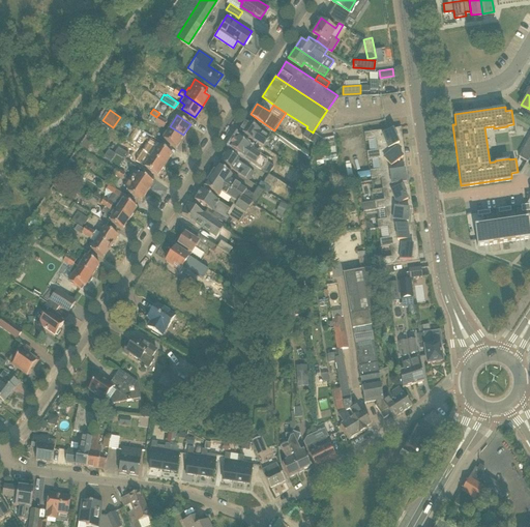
[(261,128),(246,119),(240,129),(254,139),(263,145),(269,137),(260,129),(261,128)]
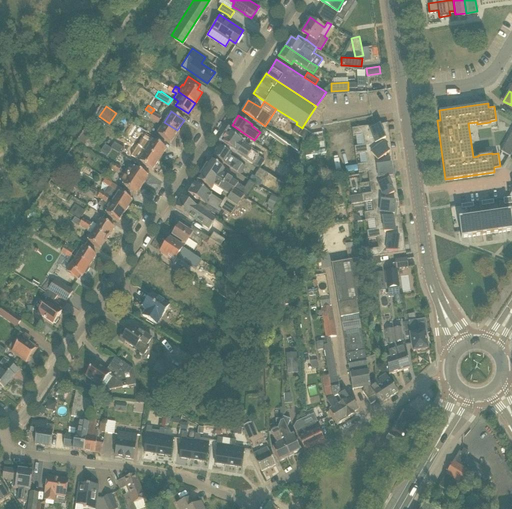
[(157,132),(170,141),(177,130),(164,122),(157,132)]
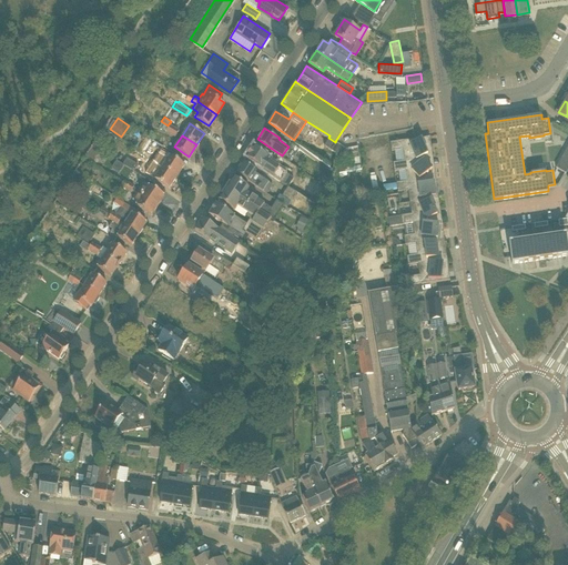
[(404,159),(432,155),(430,147),(426,148),(424,138),(429,137),(429,135),(391,140),(392,149),(403,148),(404,159)]
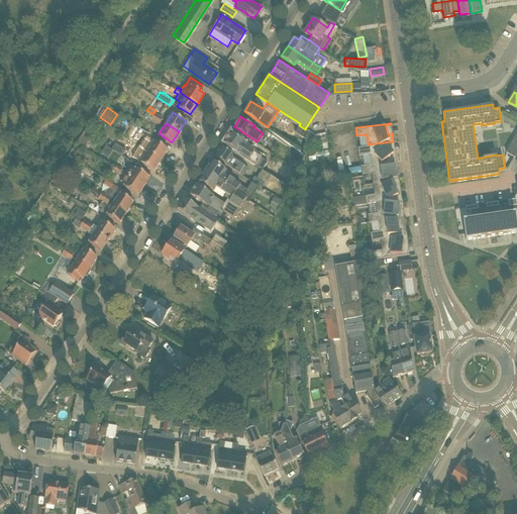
[(295,130),(307,138),(311,131),(306,127),(305,129),(299,125),(295,130)]
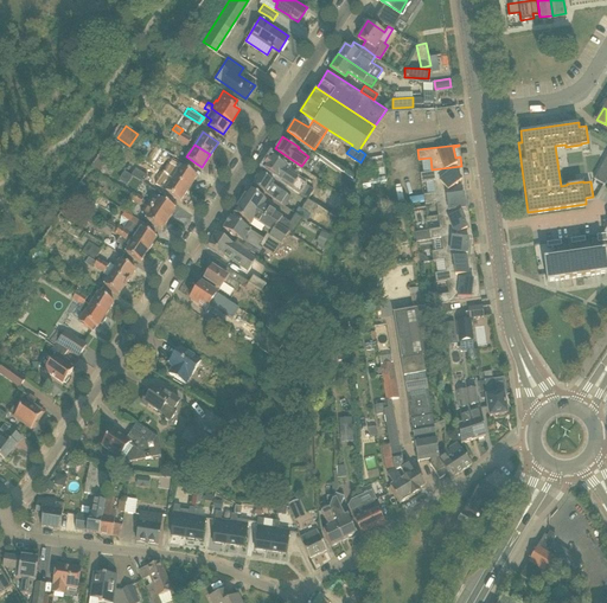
[(287,165),(291,159),(275,148),(270,154),(287,165)]
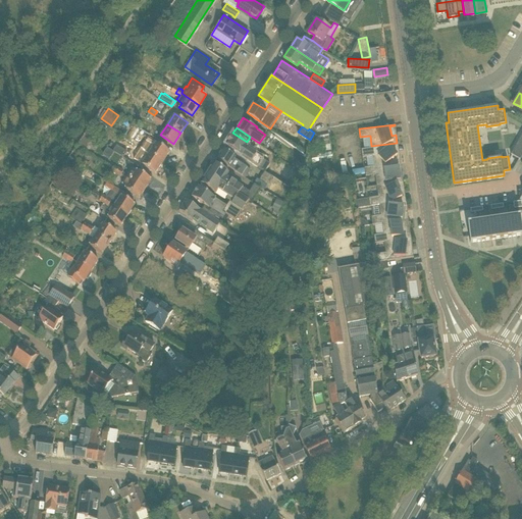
[(92,136),(85,131),(77,143),(84,147),(92,136)]
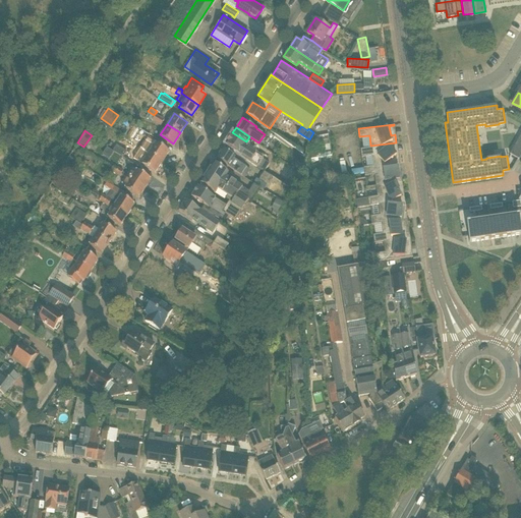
[(226,142),(265,169),(270,162),(244,145),(246,141),(232,132),(226,142)]
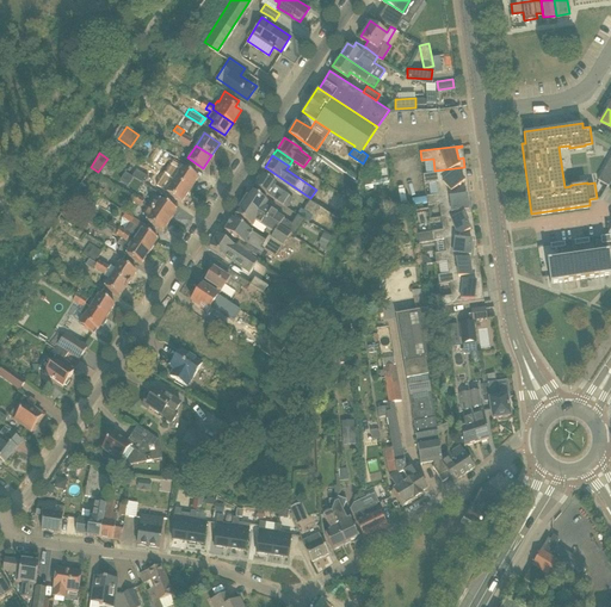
[(384,156),(371,159),(372,163),(374,163),(375,168),(387,166),(384,156)]
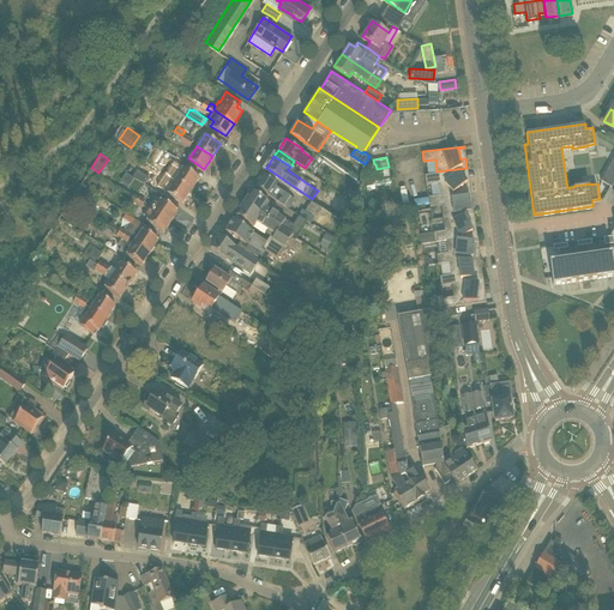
[(191,189),(199,176),(184,165),(175,179),(191,189)]
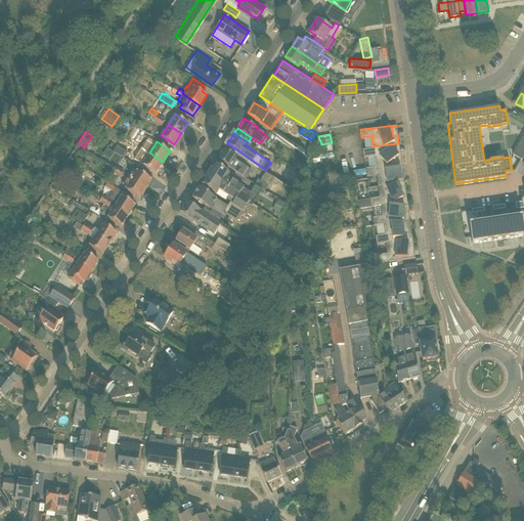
[(523,144),(519,142),(513,153),(522,158),(523,154),(523,144)]
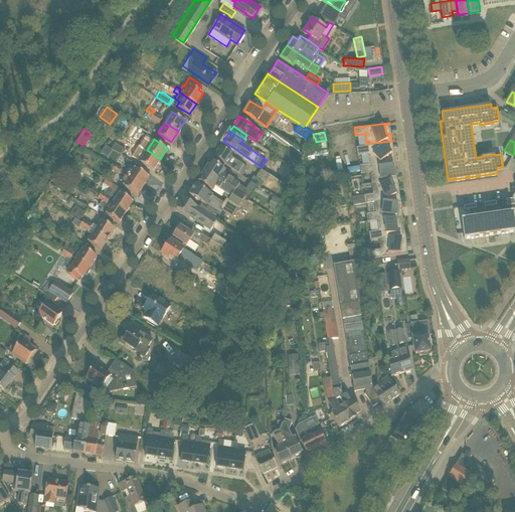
[(115,141),(112,147),(113,147),(122,153),(125,147),(115,141)]
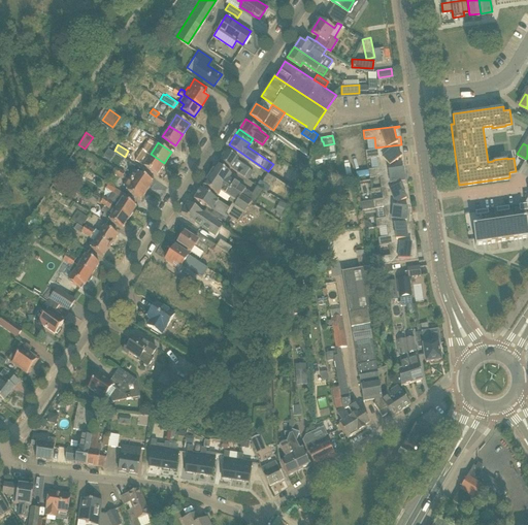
[(378,167),(404,163),(403,156),(401,157),(402,156),(398,150),(397,148),(401,146),(401,144),(375,148),(365,150),(366,157),(376,156),(378,167)]
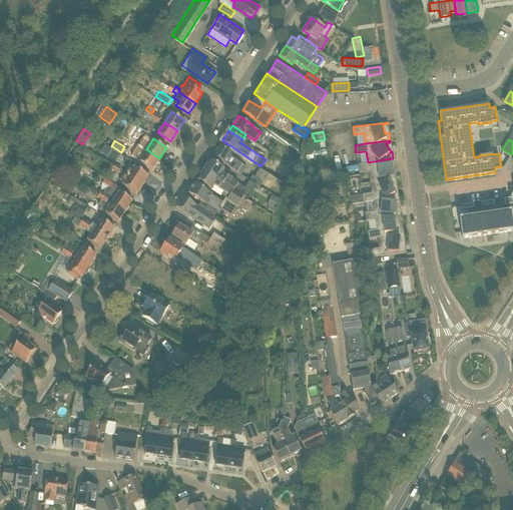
[(246,165),(229,153),(231,152),(219,144),(213,153),(241,172),(246,165)]
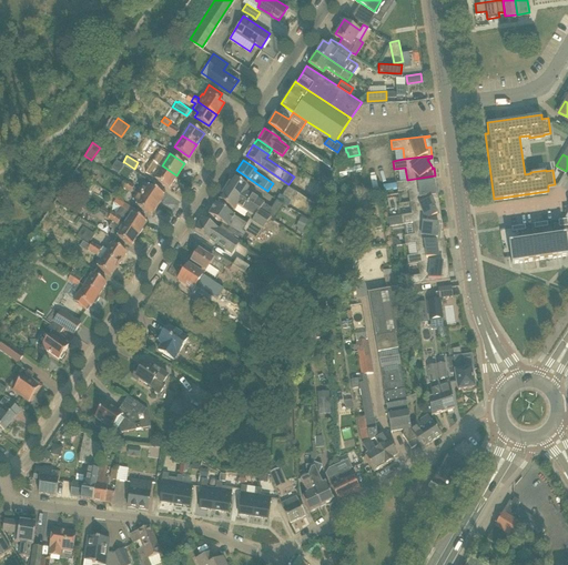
[(345,163),(338,165),(340,171),(362,168),(361,161),(345,163)]
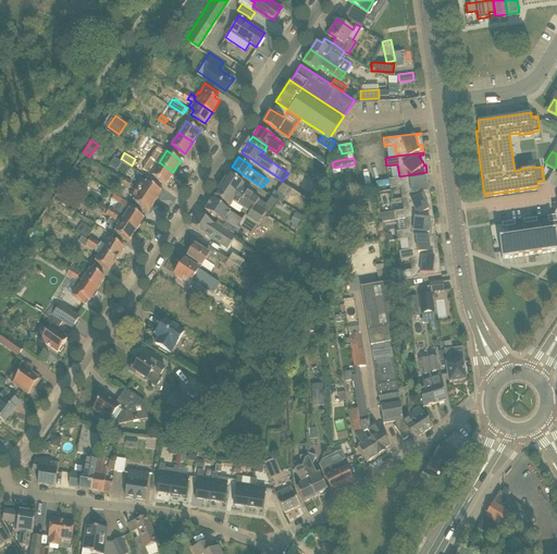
[(159,162),(152,174),(165,183),(173,172),(159,162)]
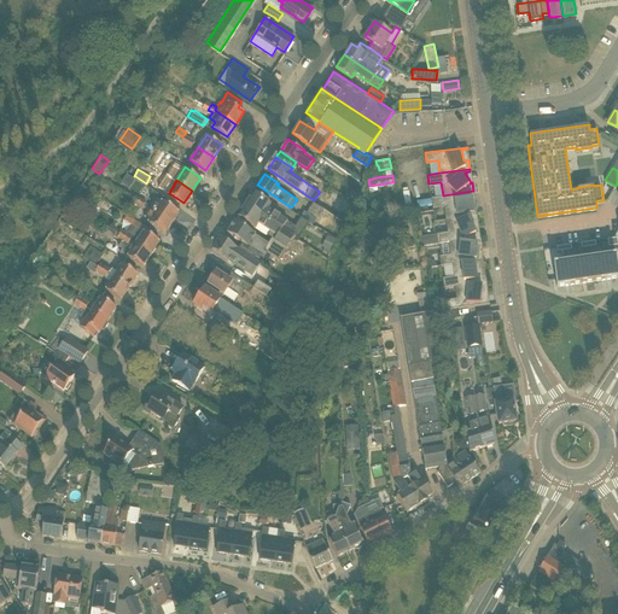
[(83,194),(79,191),(73,200),(77,204),(83,194)]
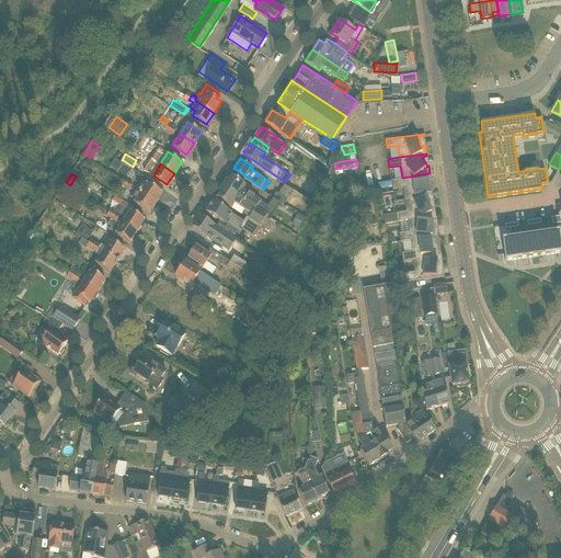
[(263,209),(267,204),(260,198),(243,188),(245,183),(230,173),(224,184),(250,202),(263,209)]
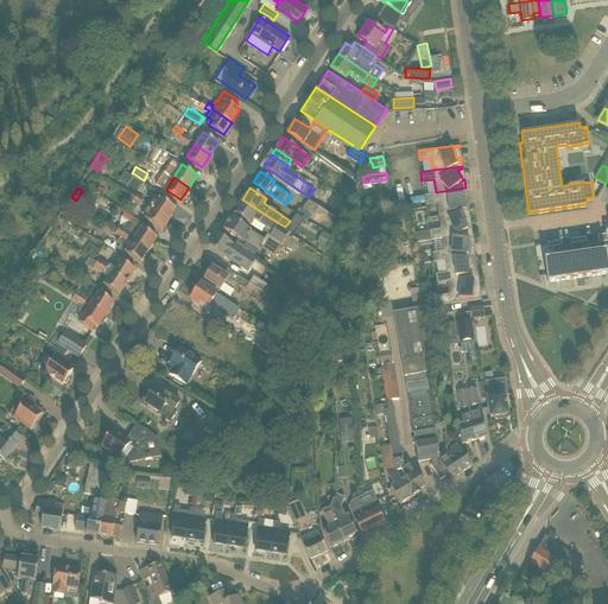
[(466,191),(466,188),(436,192),(424,194),(425,203),(437,201),(438,214),(468,210),(467,202),(467,203),(464,192),(461,194),(461,192),(466,191)]
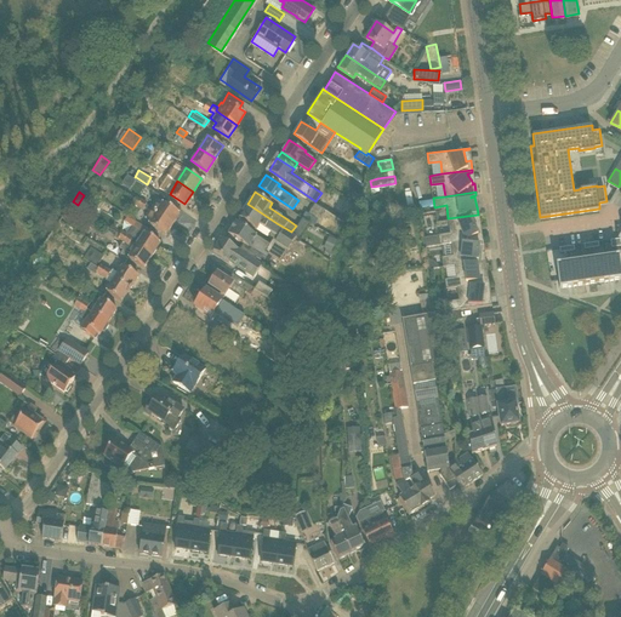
[(172,222),(180,211),(163,200),(160,203),(157,200),(151,207),(172,222)]
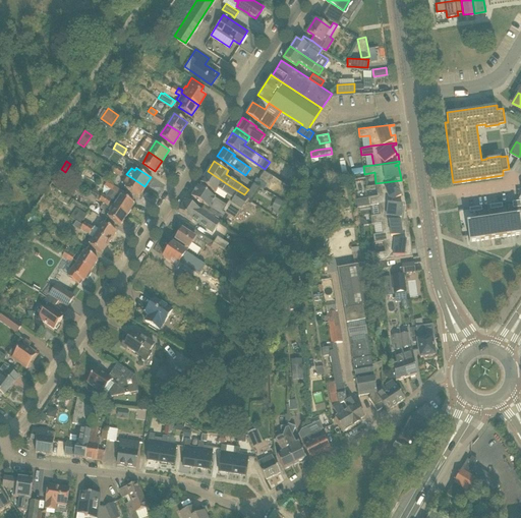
[(60,169),(55,177),(61,181),(66,173),(60,169)]
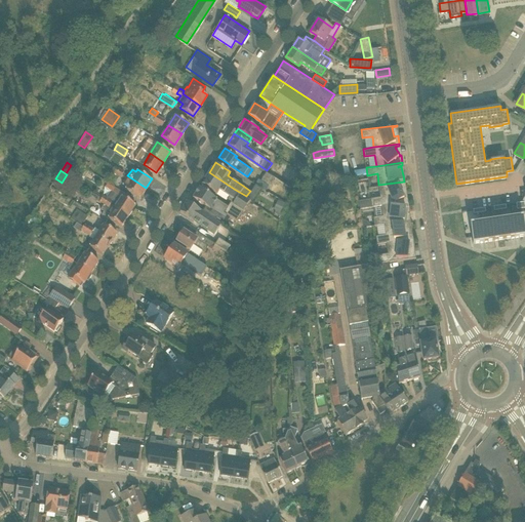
[(209,172),(202,183),(216,192),(218,188),(233,197),(228,204),(228,206),(240,214),(248,199),(249,198),(246,196),(234,189),(209,172)]
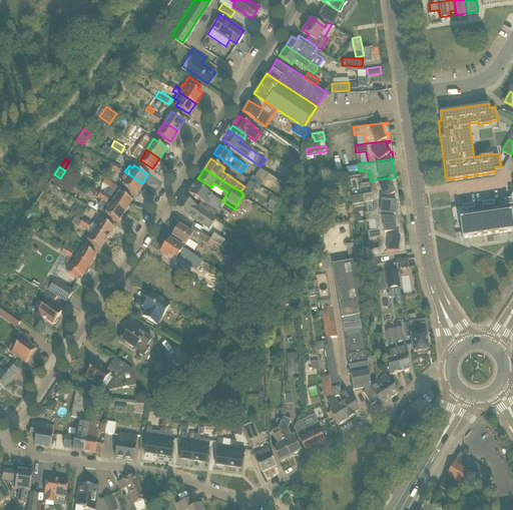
[(122,183),(136,192),(142,183),(124,171),(119,169),(118,170),(115,175),(124,181),(122,183)]
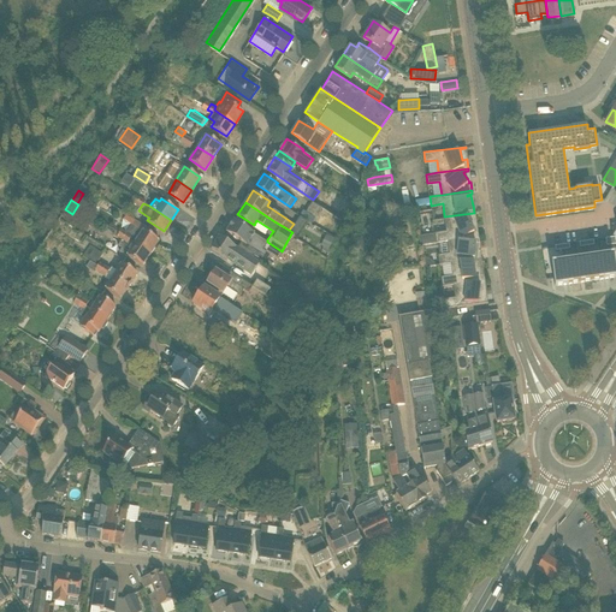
[(300,214),(312,221),(314,217),(306,211),(300,214)]
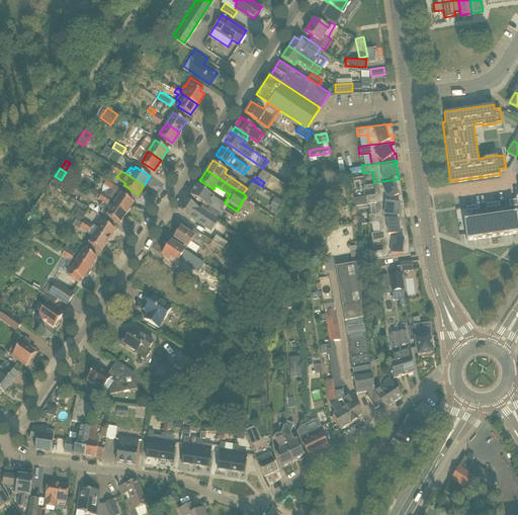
[(376,200),(398,198),(397,195),(400,194),(398,191),(401,191),(399,179),(373,182),(375,193),(365,194),(367,202),(376,201),(376,200)]
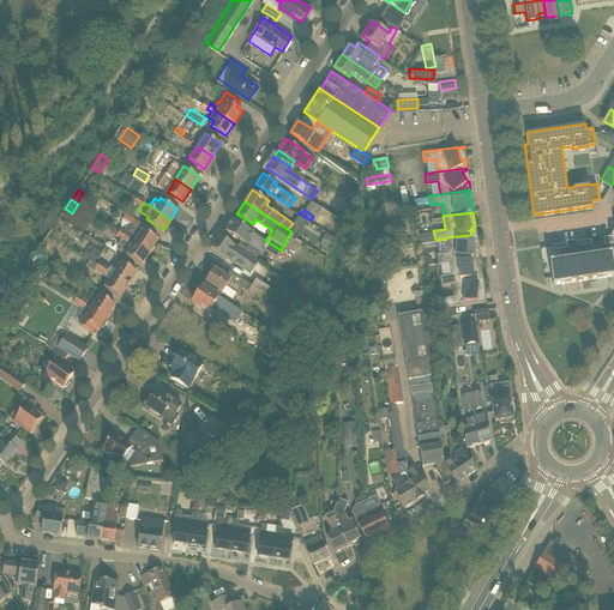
[(143,228),(145,224),(134,217),(126,230),(131,234),(128,237),(150,251),(158,239),(143,228)]
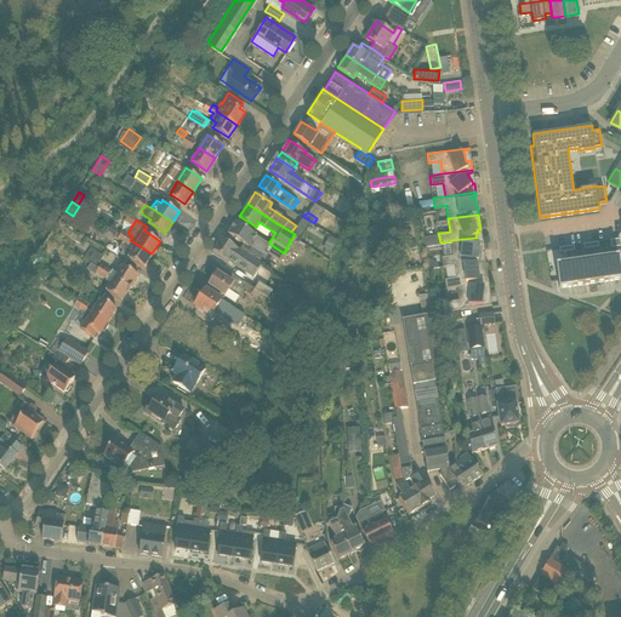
[(228,232),(244,243),(239,249),(254,258),(255,258),(256,256),(263,261),(268,252),(280,260),(284,253),(269,244),(269,241),(237,220),(228,232)]
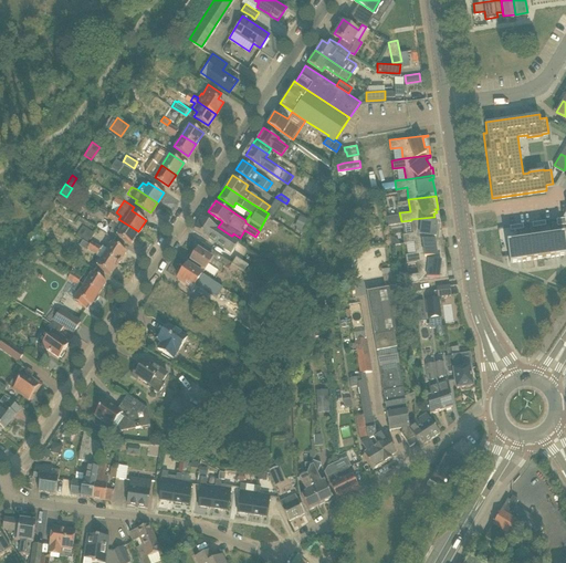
[(112,226),(109,229),(130,243),(138,231),(118,219),(121,216),(116,212),(112,218),(108,223),(112,226)]
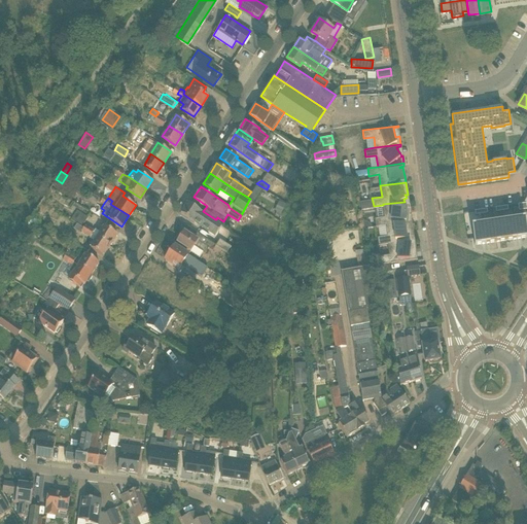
[(283,212),(287,203),(279,199),(274,208),(283,212)]
